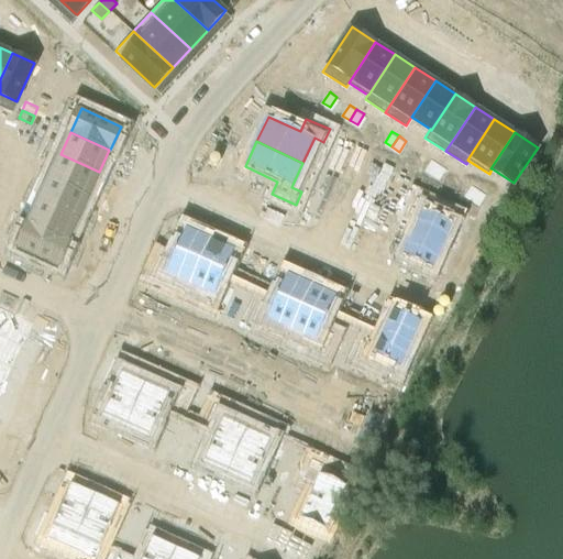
[(6,148),(1,155),(13,161),(18,153),(6,148)]
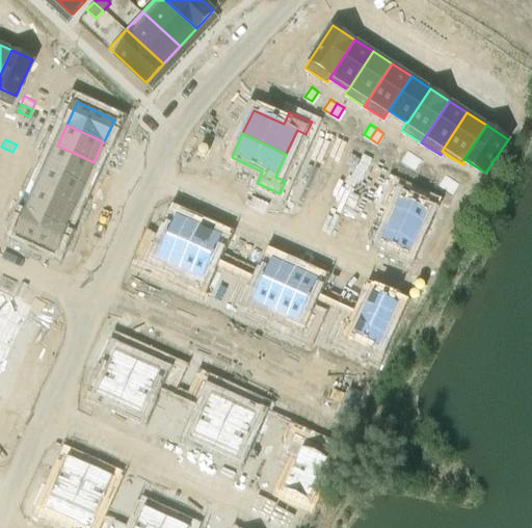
[(57,146),(47,167),(83,184),(94,162),(57,146)]
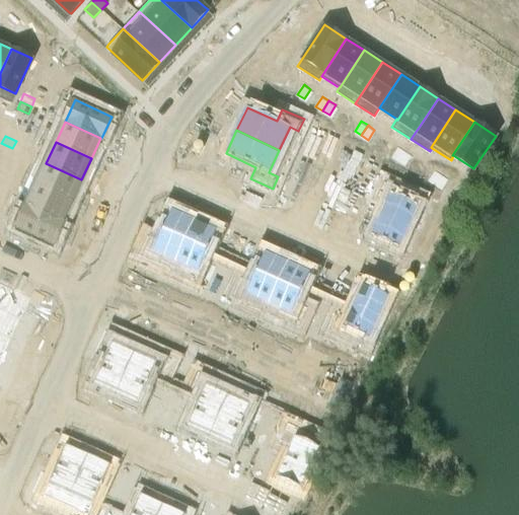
[(1,143),(0,146),(0,151),(9,156),(12,148),(1,143)]
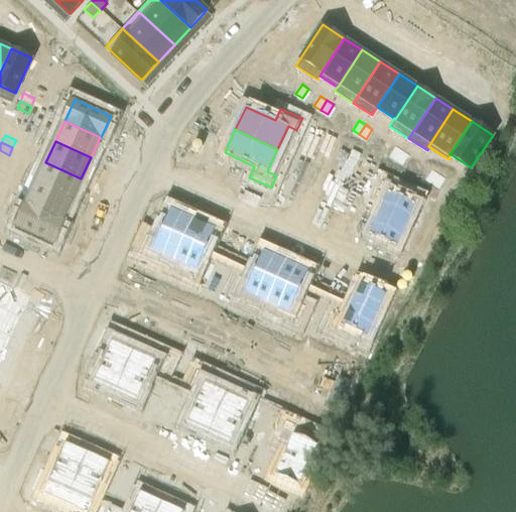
[(395,143),(389,154),(395,158),(402,148),(395,143)]
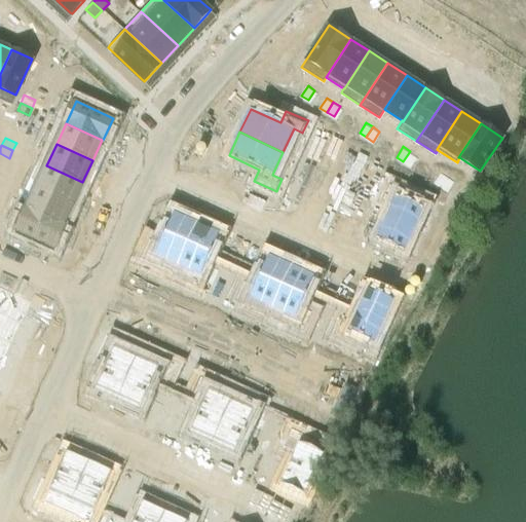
[(410,151),(403,161),(410,166),(417,155),(410,151)]
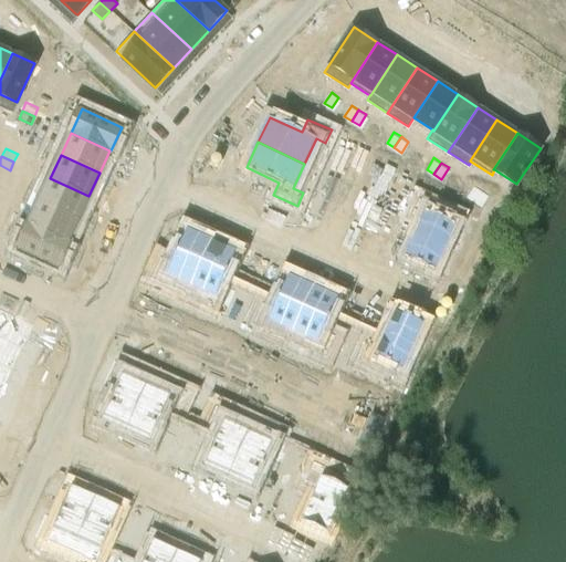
[(50,178),(40,201),(79,219),(88,196),(50,178)]
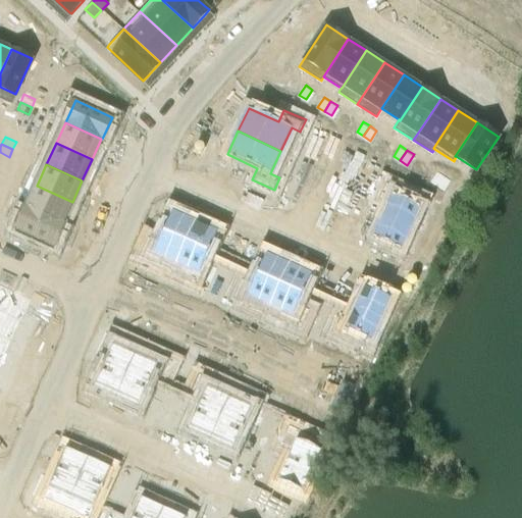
[(437,169),(430,179),(437,185),(444,173),(437,169)]
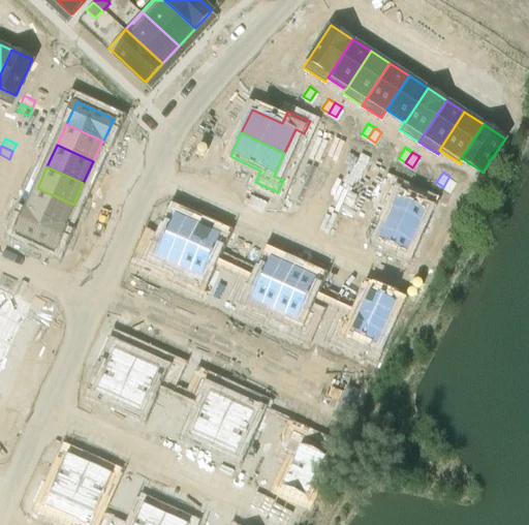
[(449,176),(443,187),(450,191),(457,181),(449,176)]
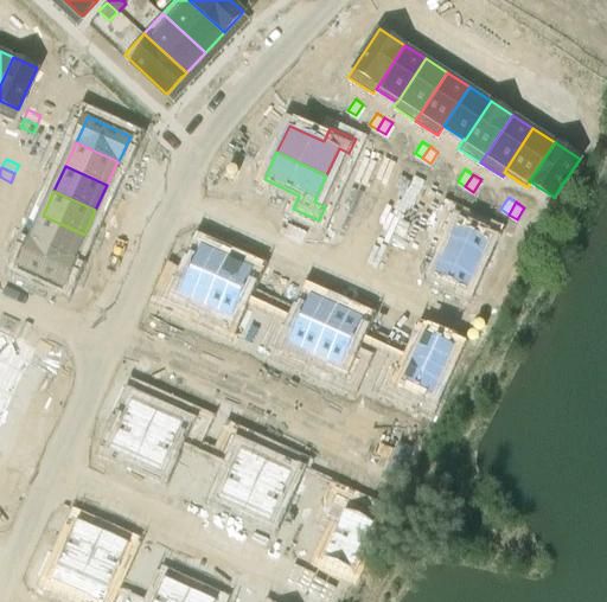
[(451,241),(434,275),(465,289),(493,229),(448,209),(436,235),(451,241)]
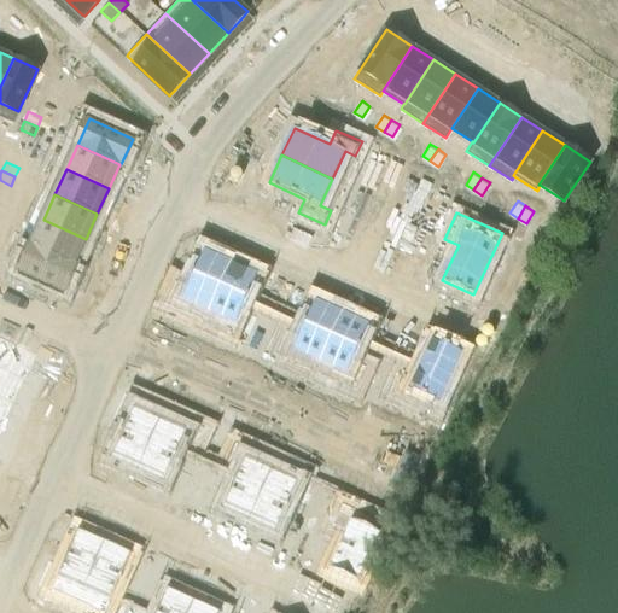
[(44,220),(31,245),(75,264),(86,239),(44,220)]
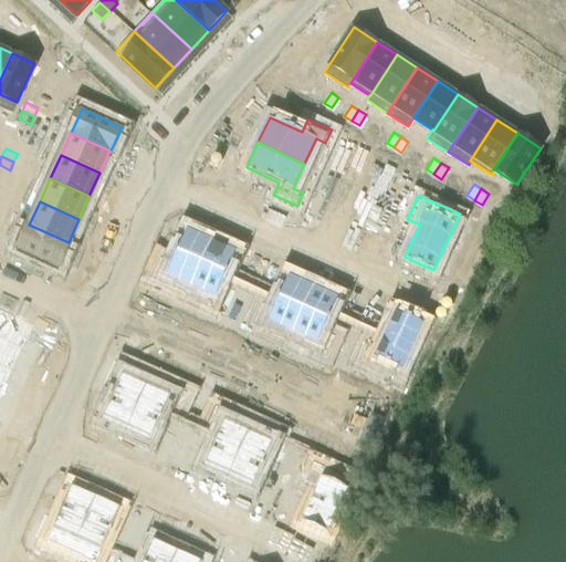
[(29,225),(19,248),(59,267),(70,242),(69,242),(29,225)]
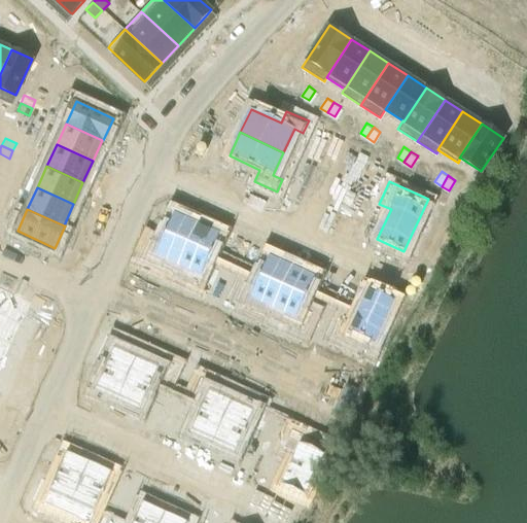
[(148,236),(139,258),(150,264),(154,254),(178,265),(198,221),(174,211),(161,241),(148,236)]
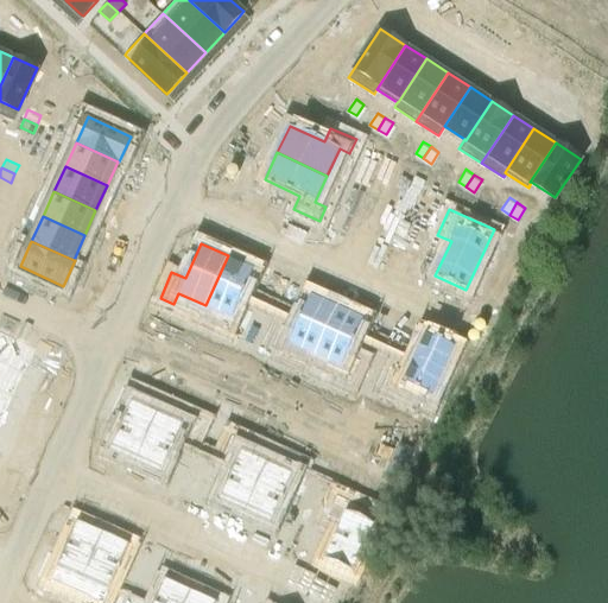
[(228,255),(206,305),(232,318),(227,328),(241,335),(253,309),(240,303),(255,268),(228,255)]
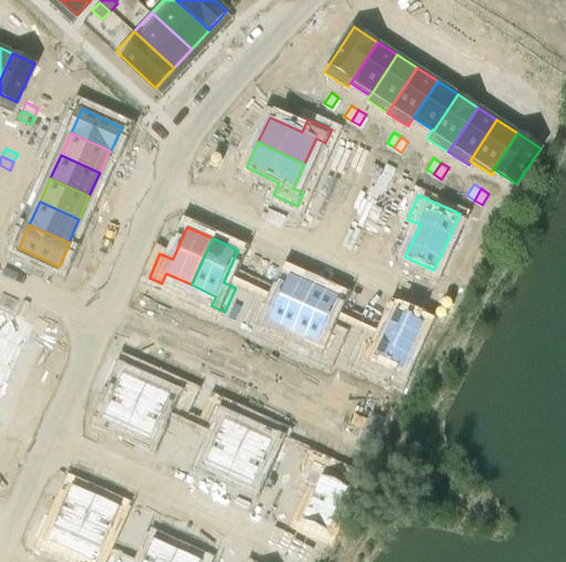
[(262,300),(251,323),(264,330),(269,320),(293,331),(314,284),(289,272),(274,305),(262,300)]
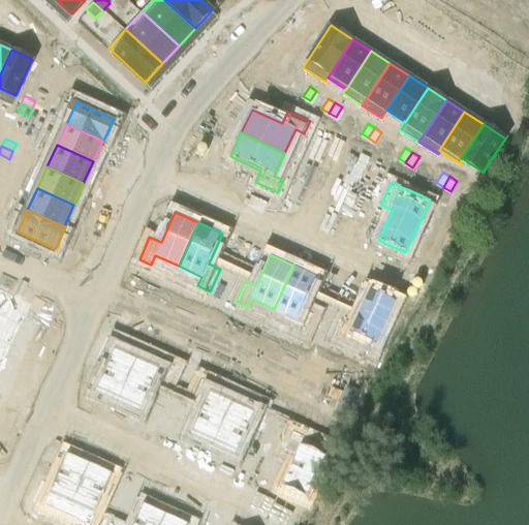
[(293,266),(274,309),(297,319),(292,329),(305,334),(315,312),(304,307),(317,276),(293,266)]
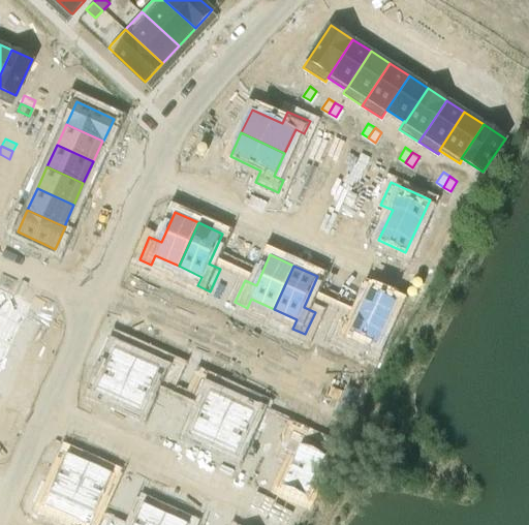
[(0,285),(0,312),(21,322),(22,323),(32,300),(0,285)]
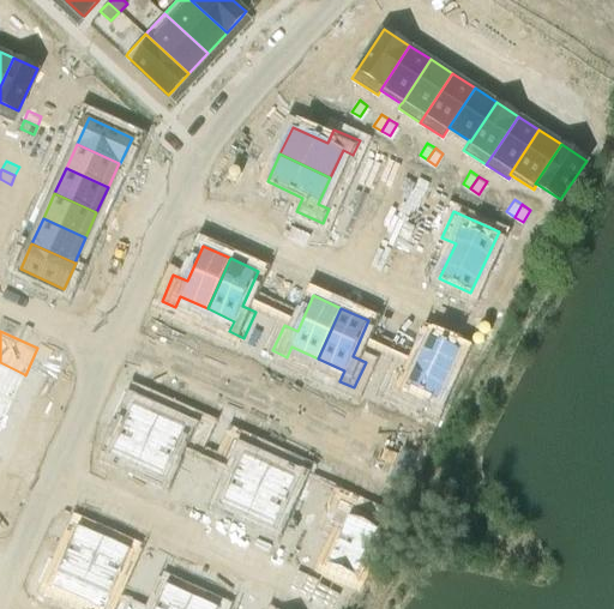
[(399,363),(387,390),(432,410),(461,349),(429,335),(413,371),(399,363)]
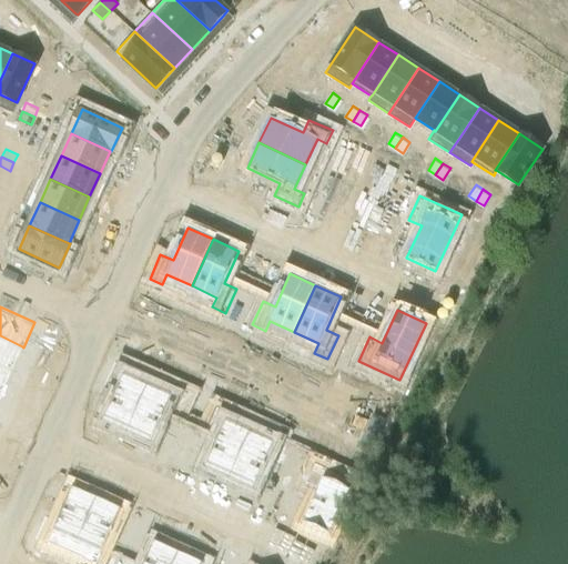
[(0,335),(0,361),(12,368),(22,346),(0,335)]
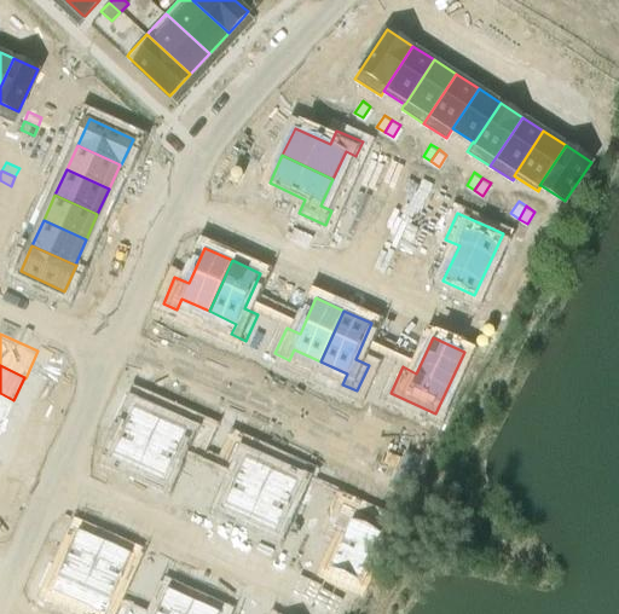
[(126,422),(110,457),(138,469),(161,418),(134,406),(138,395),(125,389),(113,415),(126,422)]
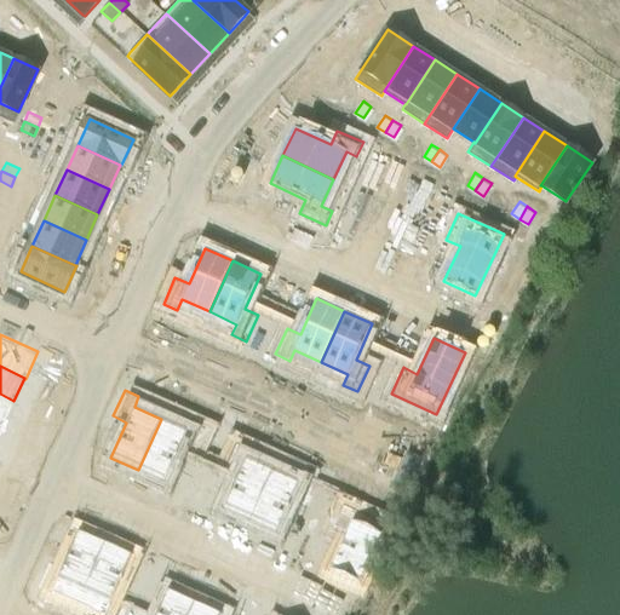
[(0,394),(0,423),(3,425),(4,424),(13,401),(0,394)]
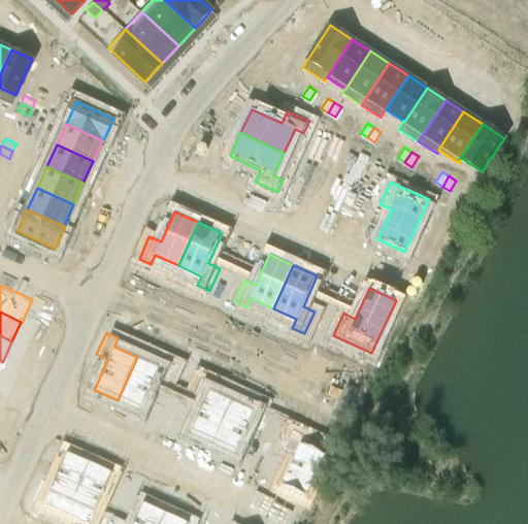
[(137,357),(118,400),(141,412),(155,381),(166,386),(176,364),(164,358),(160,367),(137,357)]
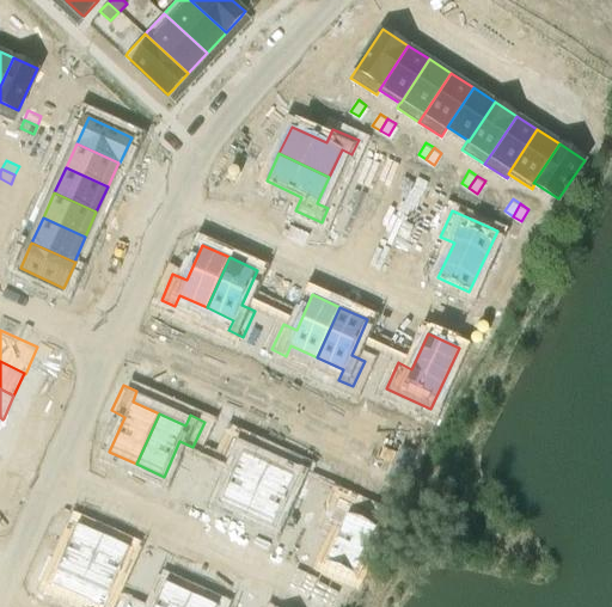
[(234,466),(219,502),(246,514),(269,464),(243,452),(248,441),(233,434),(221,460),(234,466)]
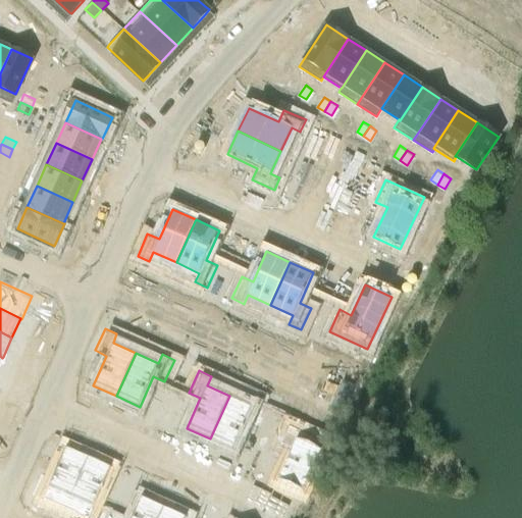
[(229,396),(210,438),(233,450),(247,419),(258,424),(268,403),(257,397),(253,406),(229,396)]
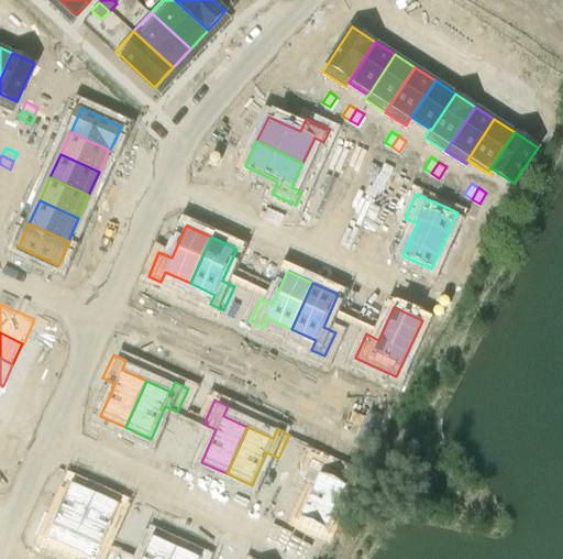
[(312,485),(298,517),(327,530),(352,474),(311,456),(300,480),(312,485)]
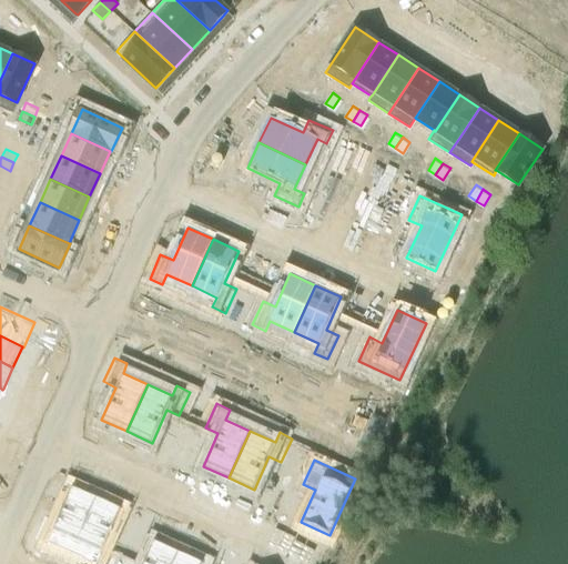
[(44,512),(33,535),(47,542),(51,532),(75,543),(98,496),(72,484),(57,517),(44,512)]
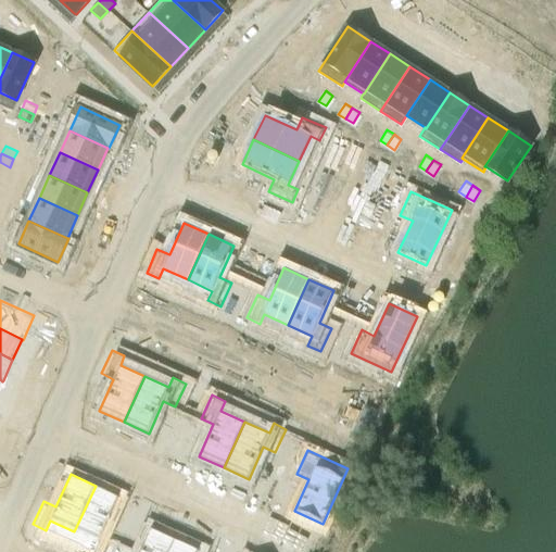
[(96,486),(74,531),(99,542),(95,551),(110,551),(117,535),(105,529),(121,497),(96,486)]
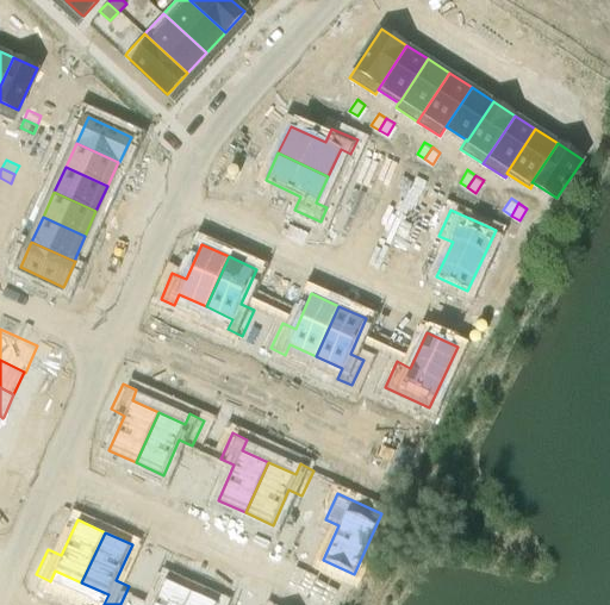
[(185,604),(192,590),(166,578),(153,604),(185,604)]
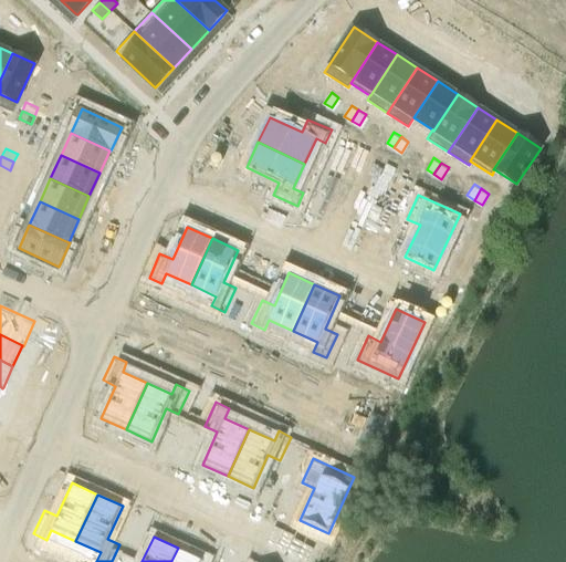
[(178,548),(171,561),(202,561),(203,560),(178,548)]
